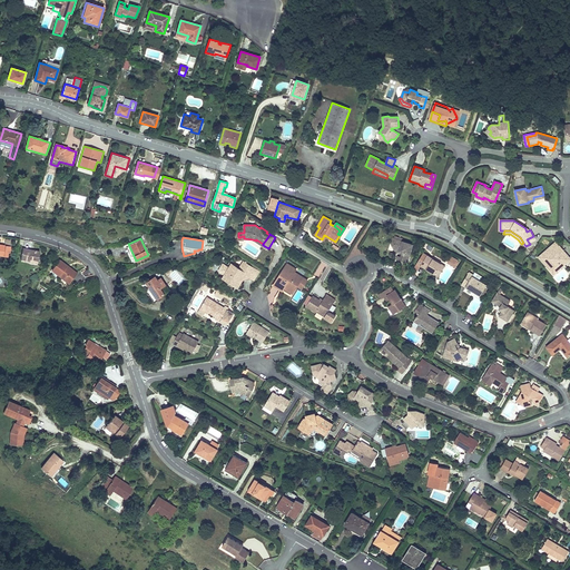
[(402,241),(394,238),(393,238),(391,244),(395,245),(394,248),(400,251),(400,252),(403,253),(402,254),(401,257),(400,261),(406,263),(413,245),(402,241)]
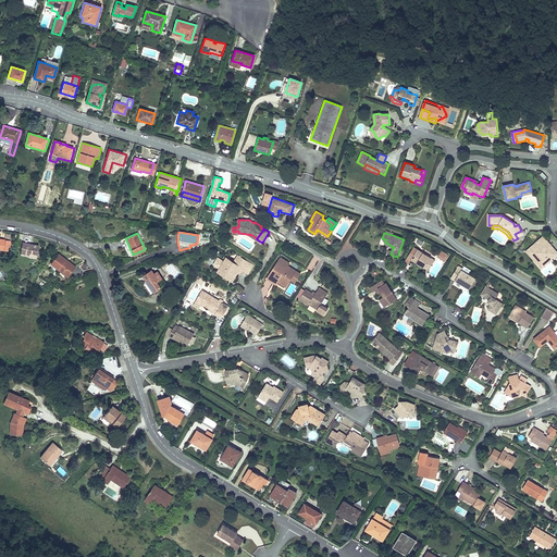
[(543,237),(541,239),(546,245),(544,247),(545,249),(549,246),(543,237)]
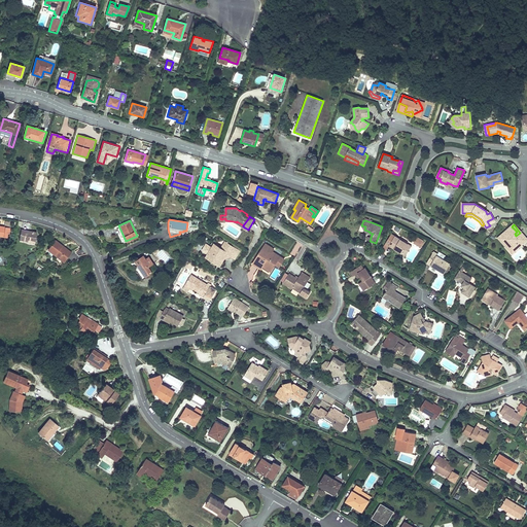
[(4,232),(7,233),(8,233),(9,227),(0,225),(0,235),(4,236),(4,232)]
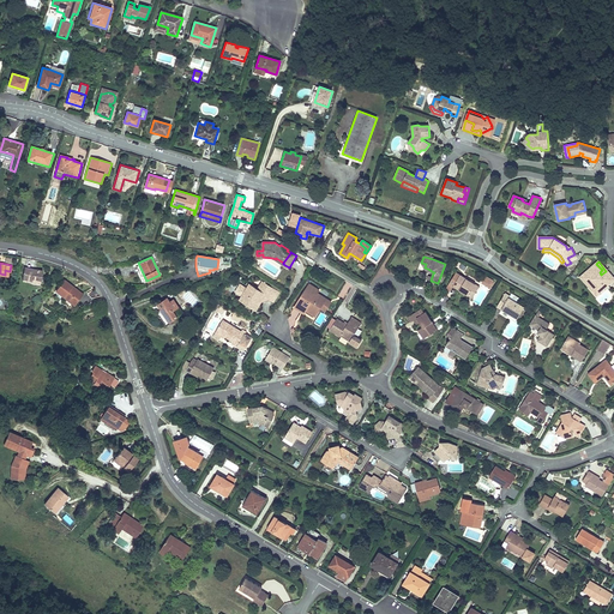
[(425,271),(433,274),(434,272),(431,271),(431,270),(425,268),(426,264),(421,263),(425,271)]
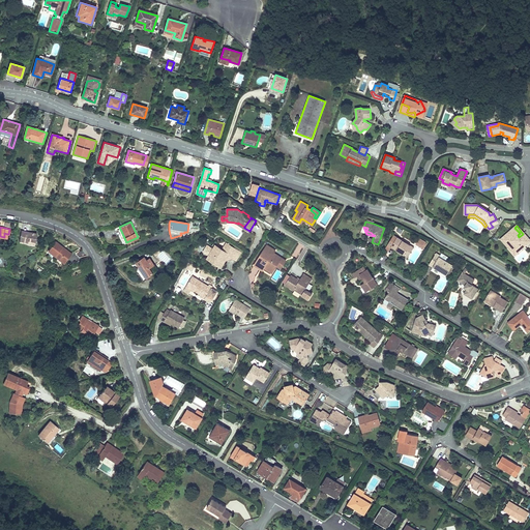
[(520,233),(514,228),(509,232),(510,233),(503,239),(506,242),(508,241),(508,242),(507,243),(509,245),(508,246),(512,252),(516,252),(521,247),(522,248),(525,246),(524,245),(529,240),(524,233),(523,234),(519,237),(518,235),(520,233)]
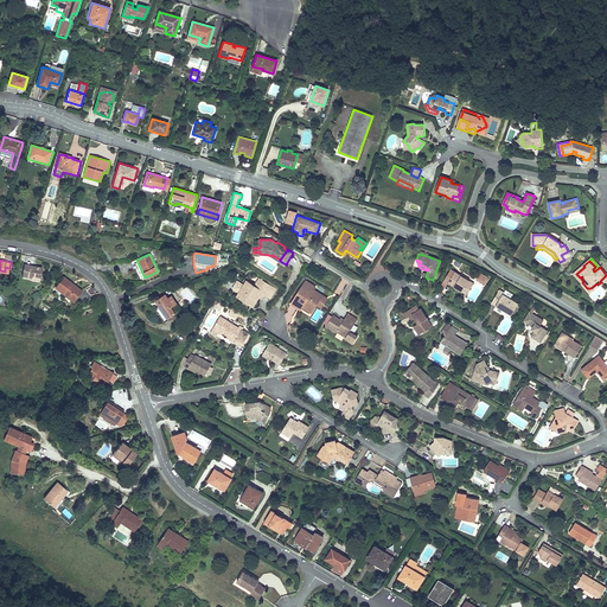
[(142,279),(145,278),(138,262),(134,263),(142,279)]
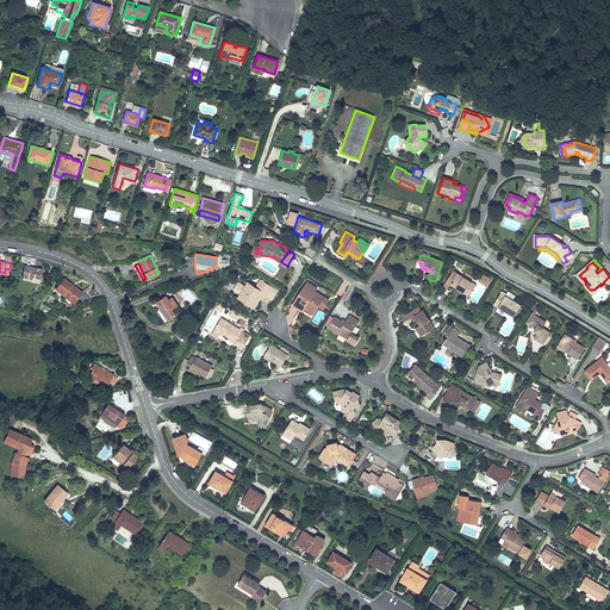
[(31,278),(41,279),(42,269),(24,266),(22,278),(31,280),(31,278)]
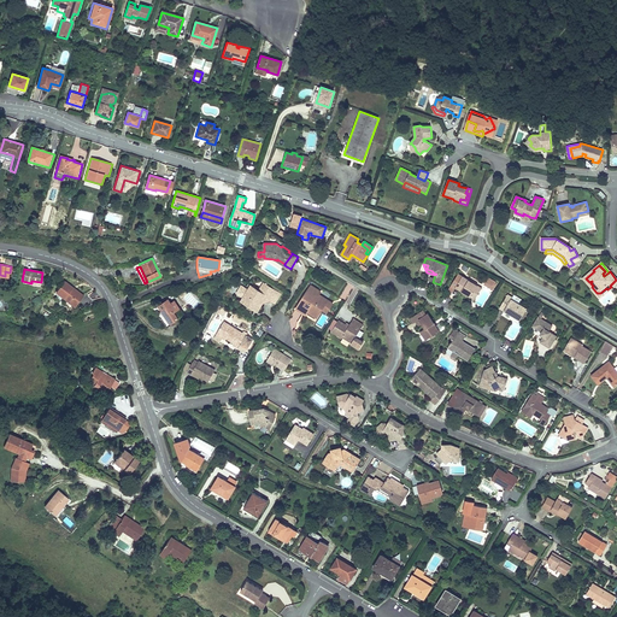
[(456,287),(471,297),(479,285),(459,272),(452,283),(456,286),(456,287)]
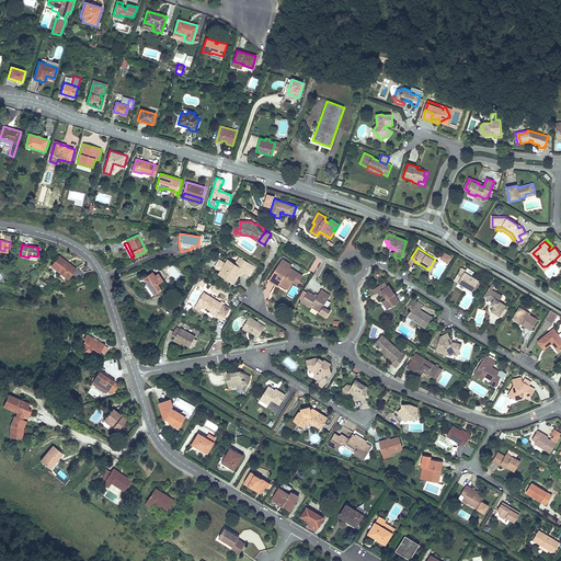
[(446,260),(449,262),(453,258),(451,256),(444,252),(441,259),(445,261),(446,260)]
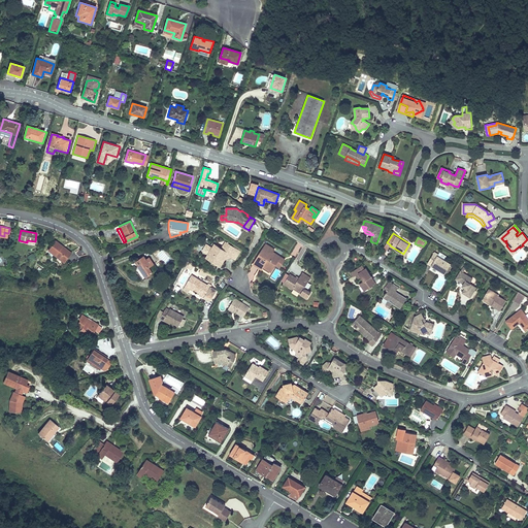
[(57,256),(64,262),(70,254),(61,246),(62,245),(55,240),(47,250),(57,256)]
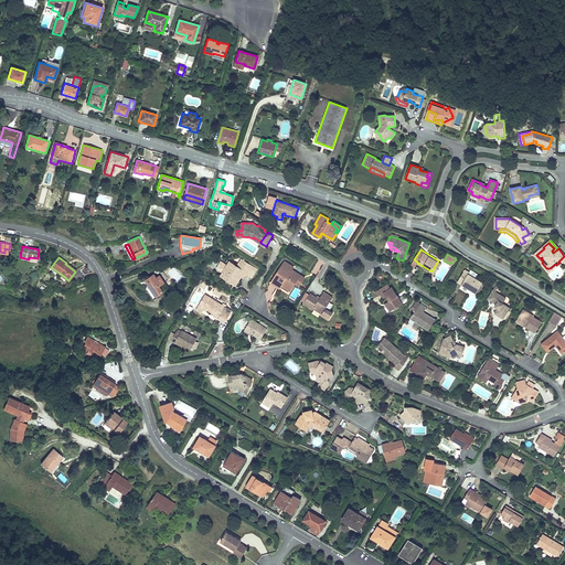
[(248,275),(253,266),(242,259),(237,266),(230,262),(227,266),(223,273),(227,276),(227,278),(231,280),(233,279),(237,283),(241,278),(240,276),(242,274),(243,274),(244,273),(248,275)]
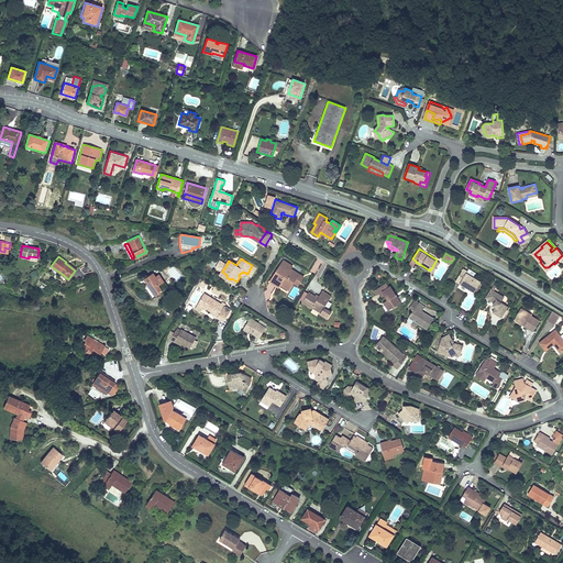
[(440,262),(437,260),(430,271),(433,273),(440,262)]
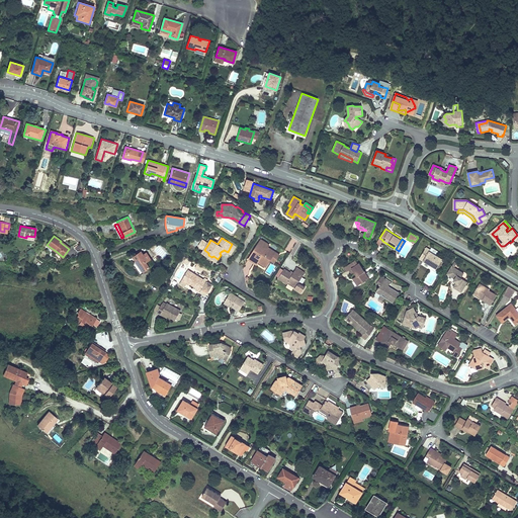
[(198,246),(204,250),(208,244),(202,240),(198,246)]
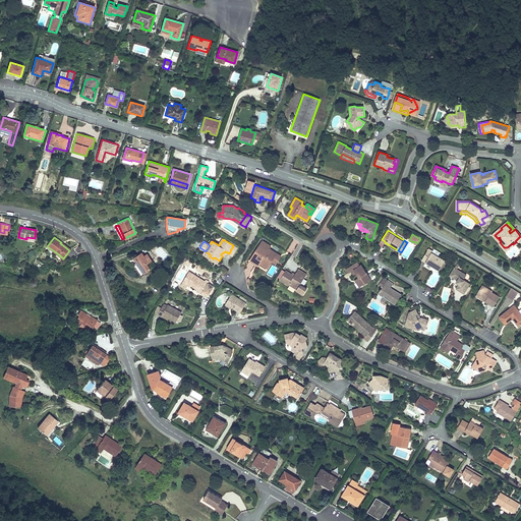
[(257,262),(259,264),(268,268),(272,262),(277,253),(269,248),(267,247),(269,245),(263,241),(250,261),(256,265),(257,262)]
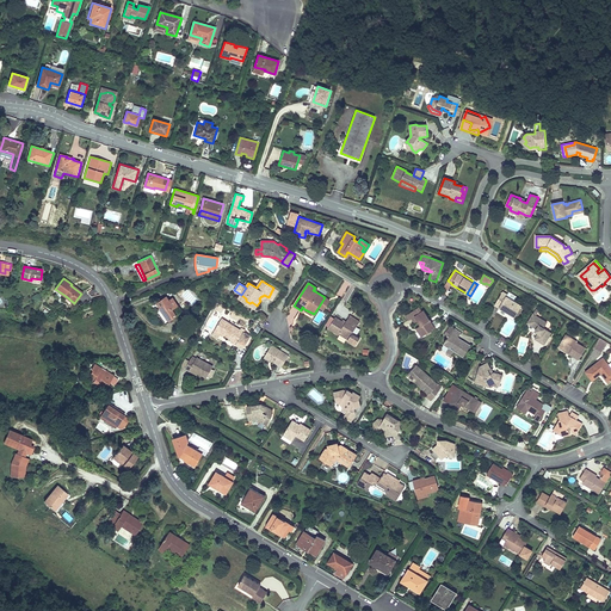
[(278,291),(273,288),(269,297),(272,301),(278,291)]
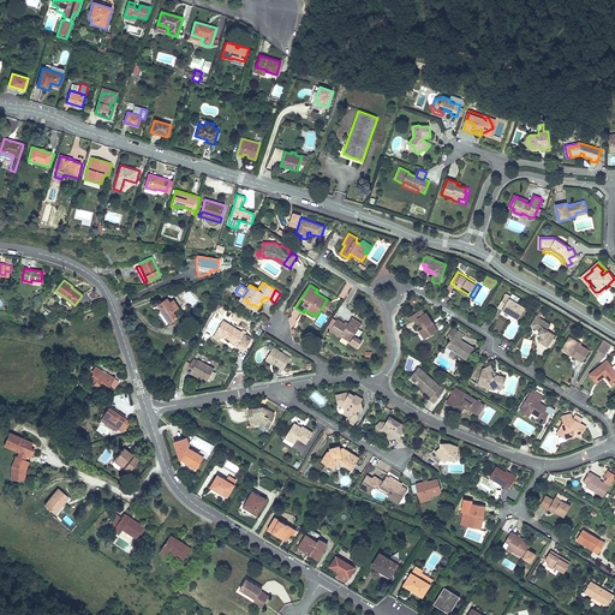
[(512,314),(512,315),(518,318),(519,318),(521,320),(523,316),(520,315),(524,310),(525,308),(519,304),(520,300),(520,298),(512,294),(511,297),(506,293),(499,306),(509,314),(511,312),(512,314)]
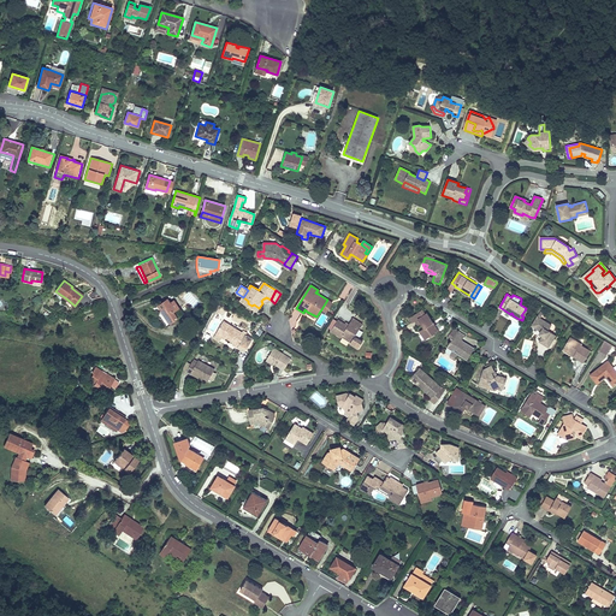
[(258,311),(259,308),(254,304),(252,306),(248,303),(248,301),(243,297),(241,300),(258,311)]
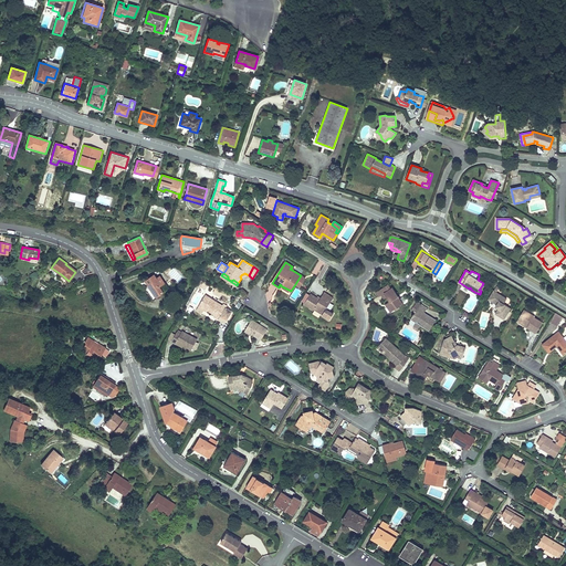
[(66,284),(69,281),(61,274),(58,278),(66,284)]
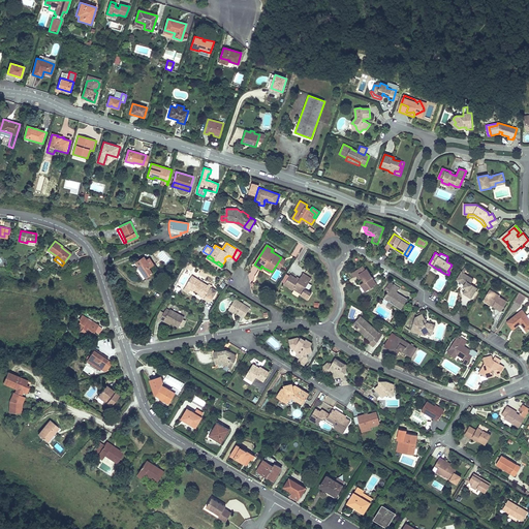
[(139,266),(148,277),(153,273),(149,268),(154,265),(150,258),(147,260),(145,257),(135,262),(138,267),(139,266)]
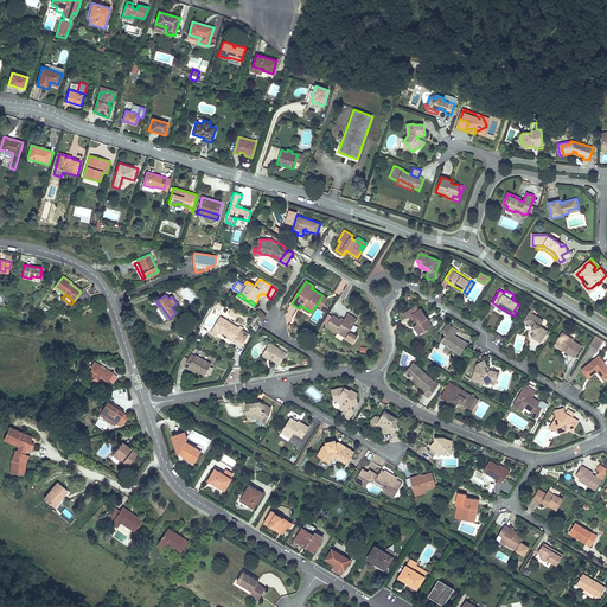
[(327,299),(323,295),(317,305),(321,307),(327,299)]
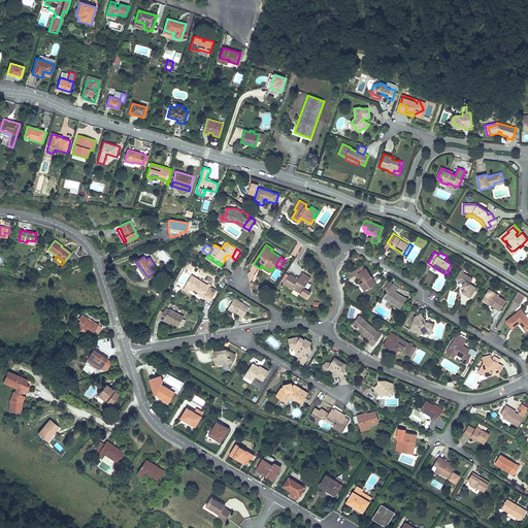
[(145,277),(147,276),(139,265),(138,266),(145,277)]
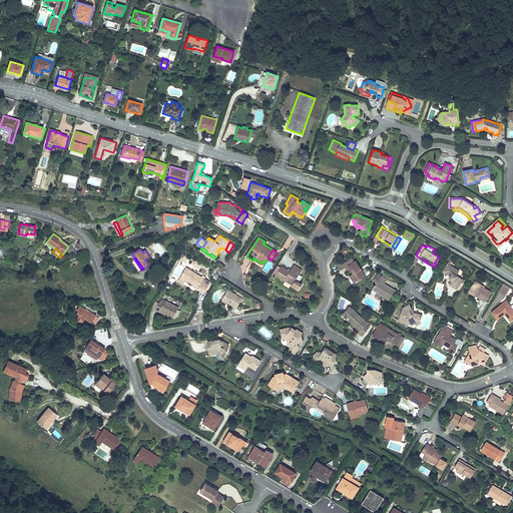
[(351,275),(356,282),(358,281),(361,278),(365,275),(356,261),(354,262),(352,259),(341,266),(344,269),(346,268),(348,271),(351,270),(354,274),(351,275)]
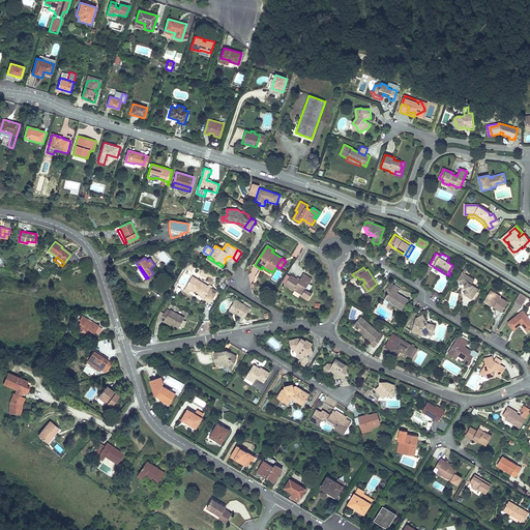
[(467,288),(466,290),(463,294),(472,299),(478,289),(473,286),(472,285),(474,280),(465,273),(468,269),(465,268),(463,272),(462,271),(457,281),(464,286),(467,288)]
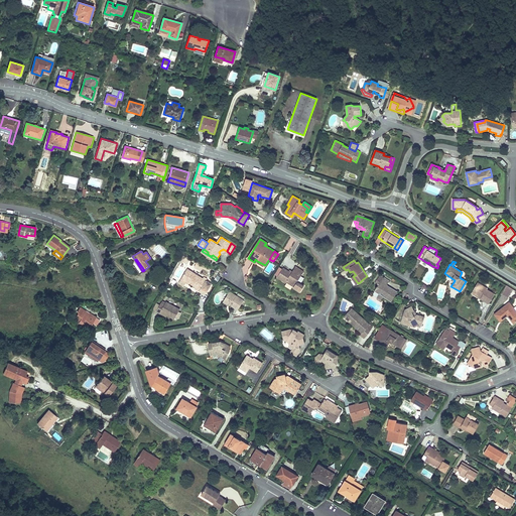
[(291,273),(289,271),(283,268),(277,277),(285,282),(286,281),(294,286),(293,287),(300,291),(304,286),(297,282),(303,272),(295,267),(292,271),(291,273)]
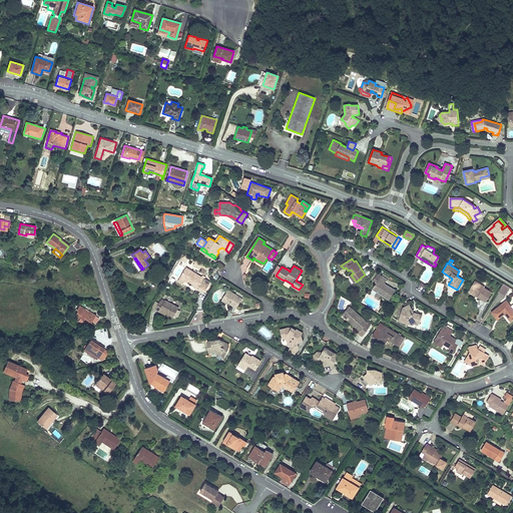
[(199,290),(204,293),(209,283),(204,280),(192,272),(186,268),(180,277),(188,282),(194,286),(193,287),(198,290),(199,290)]
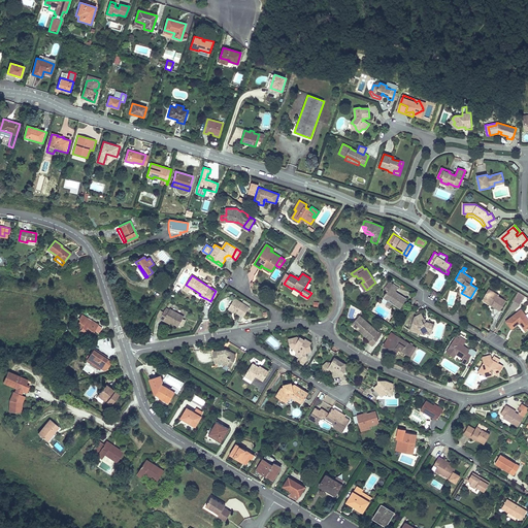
[(392,303),(401,308),(406,299),(398,294),(398,295),(396,294),(397,293),(396,292),(398,288),(392,284),(387,291),(384,297),(388,300),(389,300),(390,299),(393,301),(392,303)]
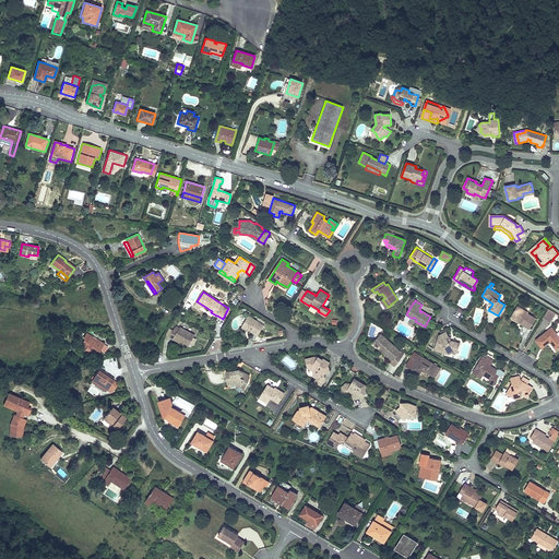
[(521,322),(520,324),(530,330),(536,318),(527,313),(528,312),(518,306),(511,316),(521,322)]
